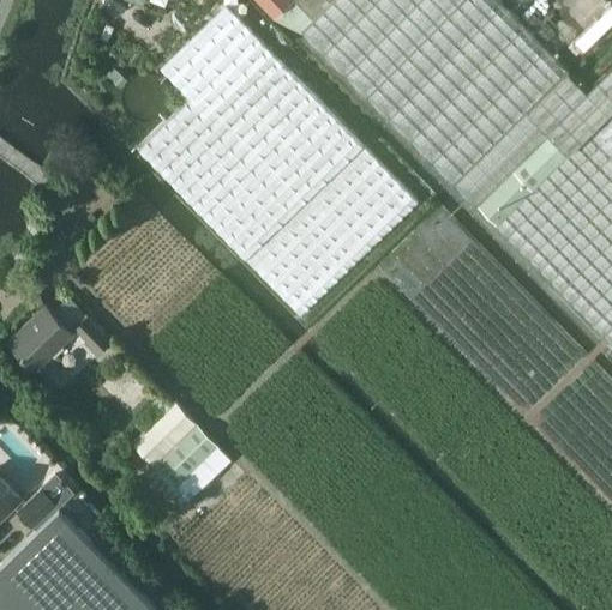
[(252,0),(273,22),(300,34),(345,78),(475,209),(477,207),(495,227),(611,346),(611,65),(586,92),(570,78),(492,0),(252,0)]
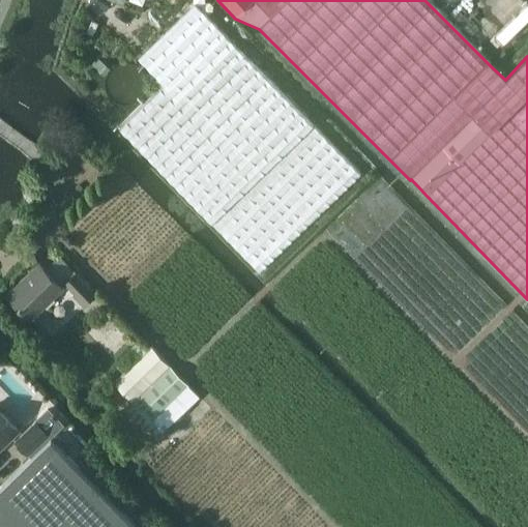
[(258,274),(359,177),(194,5),(193,6),(157,40),(137,60),(163,87),(118,129),(258,274)]
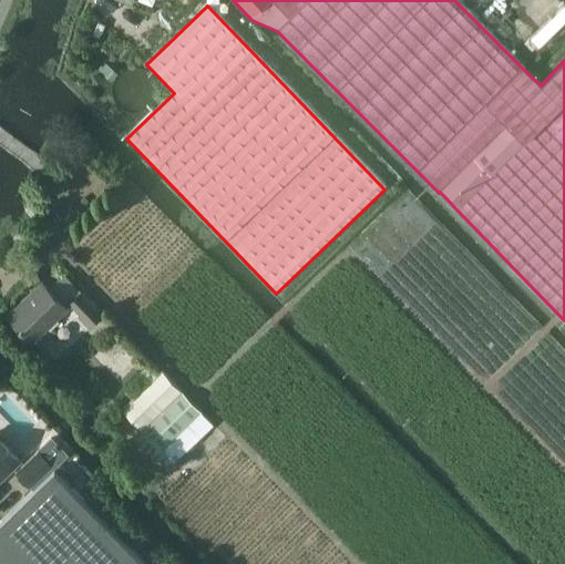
[(32,345),(67,310),(40,284),(6,317),(32,345)]
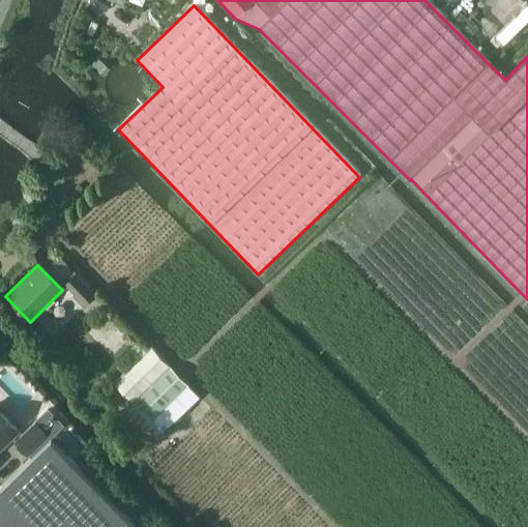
[(81,311),(93,297),(72,276),(62,285),(72,296),(70,298),(81,311)]
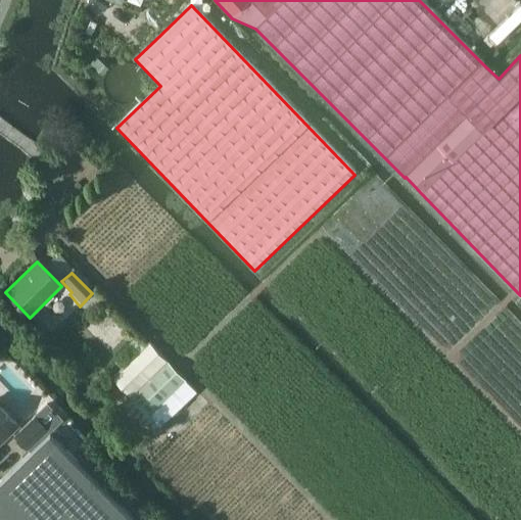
[(121,371),(111,380),(147,417),(152,423),(158,429),(195,393),(190,387),(184,381),(149,343),(144,348),(135,338),(112,362),(121,371)]
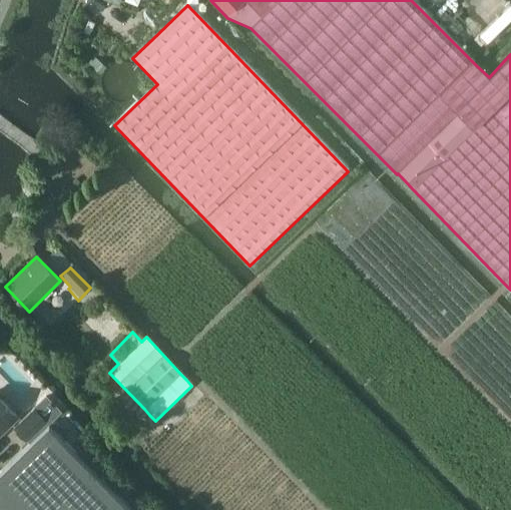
[(0,436),(17,419),(0,401),(0,436)]
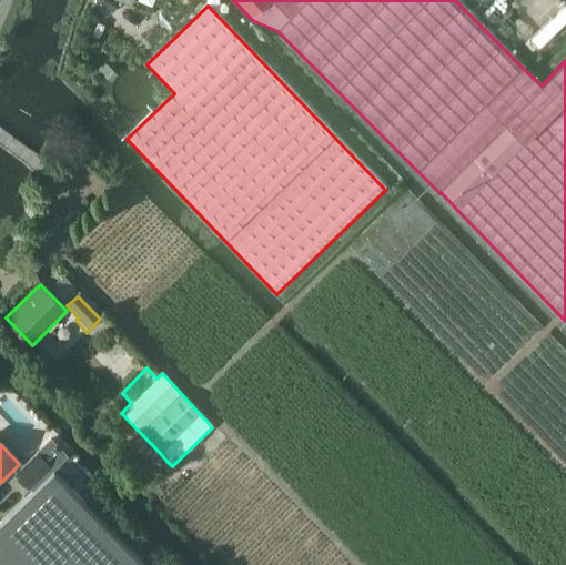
[(28,490),(51,467),(37,453),(14,475),(28,490)]
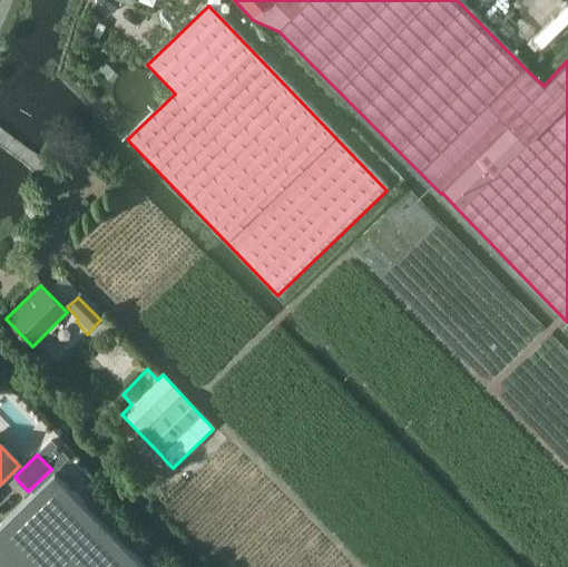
[(144,566),(54,472),(0,525),(0,566),(144,566)]
